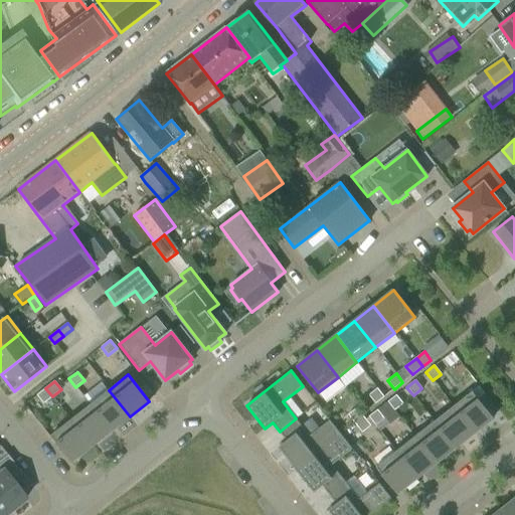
[(52,396),(45,388),(36,395),(43,403),(52,396)]
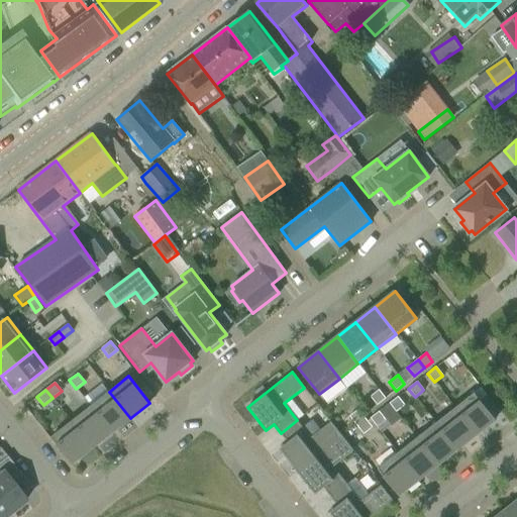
[(385,399),(379,390),(370,397),(377,405),(385,399)]
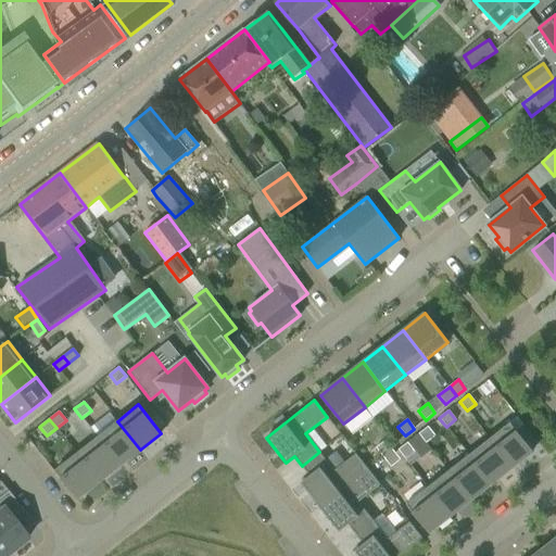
[(140,450),(117,421),(97,438),(119,466),(140,450)]
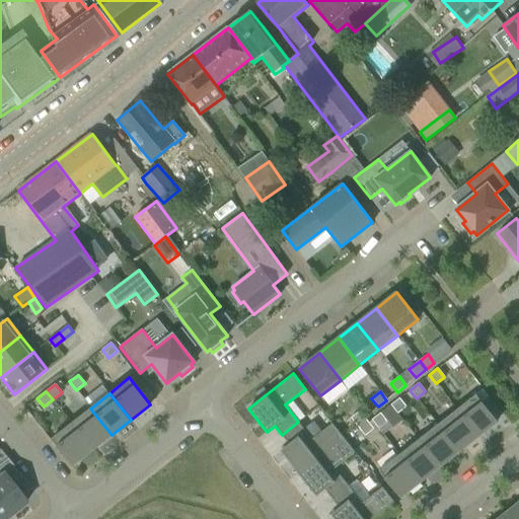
[(497,421),(475,394),(456,410),(477,437),(497,421)]
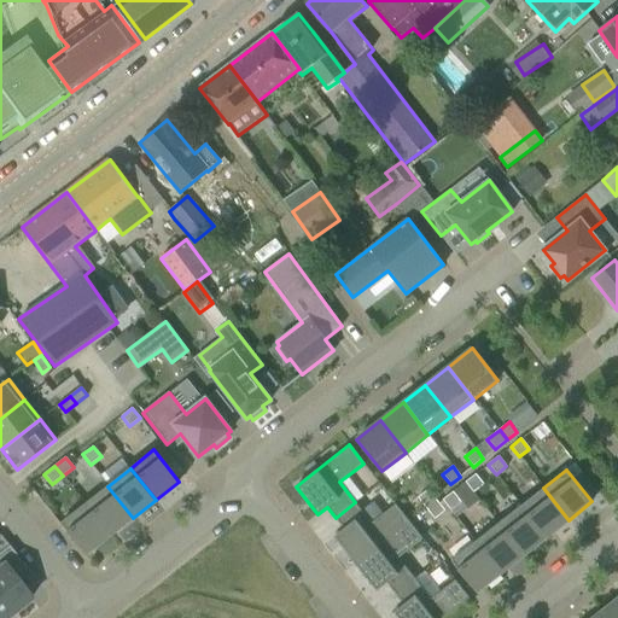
[(483,484),(476,474),(465,482),(473,493),(483,484)]
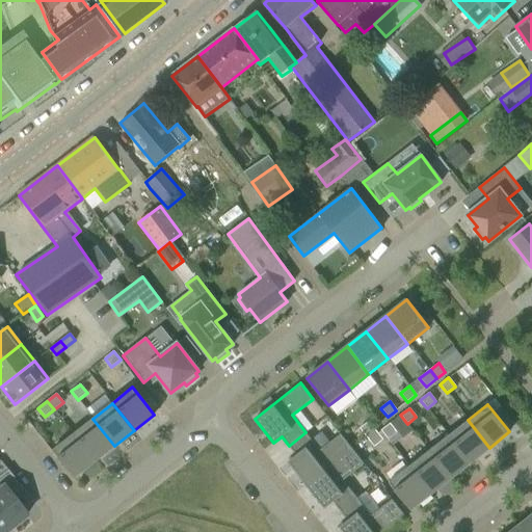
[(114,446),(92,419),(73,433),(95,461),(114,446)]
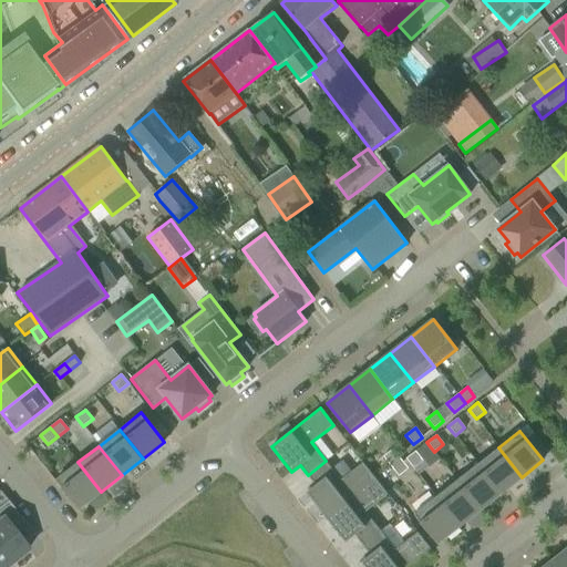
[(522,477),(498,447),(477,464),(501,494),(522,477)]
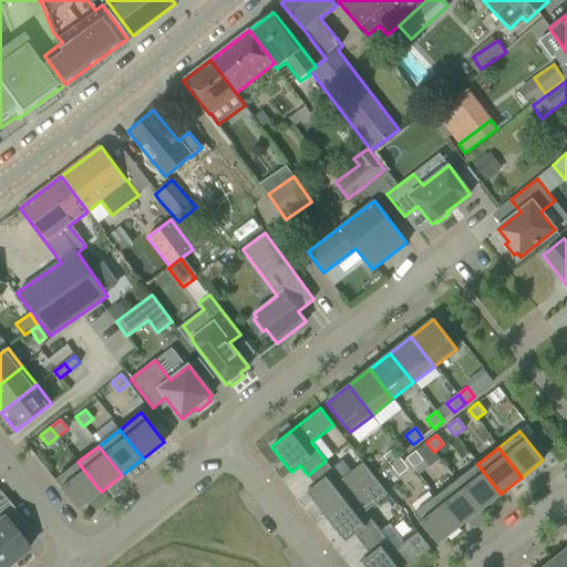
[(400,459),(392,449),(383,456),(391,466),(400,459)]
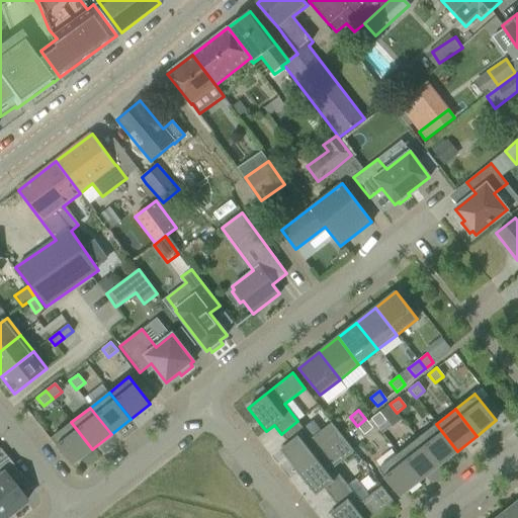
[(385,421),(379,412),(370,419),(377,428),(385,421)]
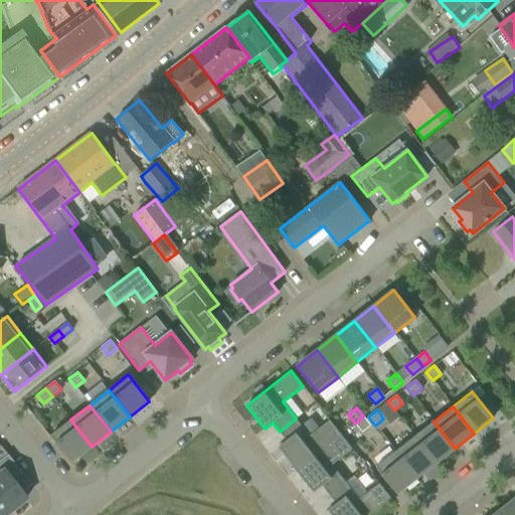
[(370,425),(363,416),(355,423),(362,433),(370,425)]
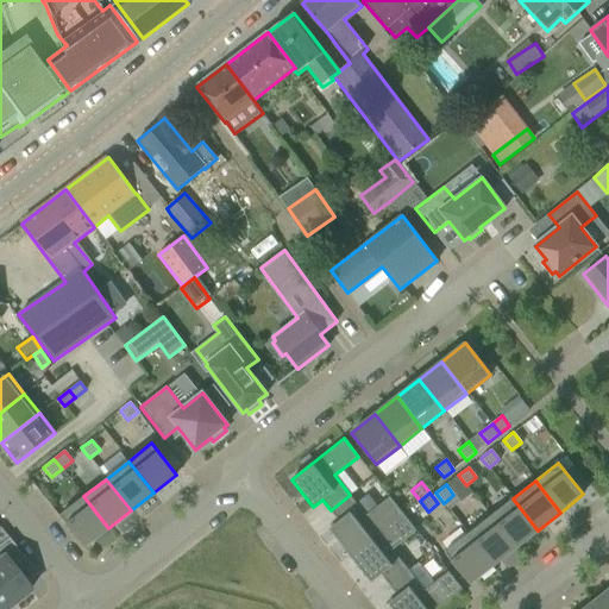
[(365,515),(350,495),(331,510),(339,521),(330,528),(351,556),(403,514),(389,496),(365,515)]
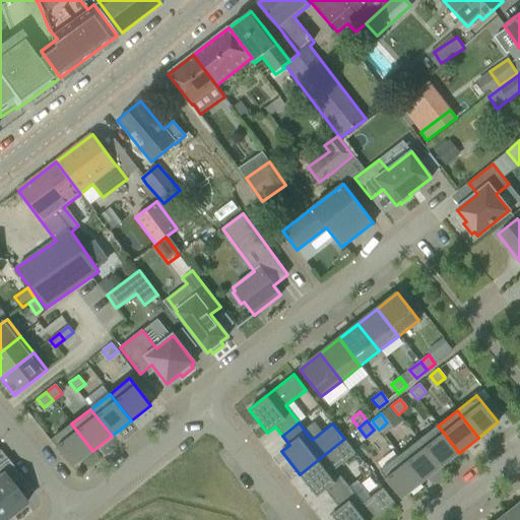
[(92,451),(71,424),(51,440),(72,466),(92,451)]
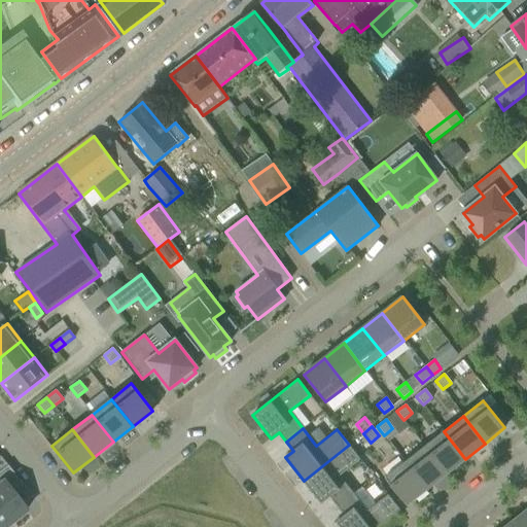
[(465,459),(444,431),(424,447),(446,473),(465,459)]
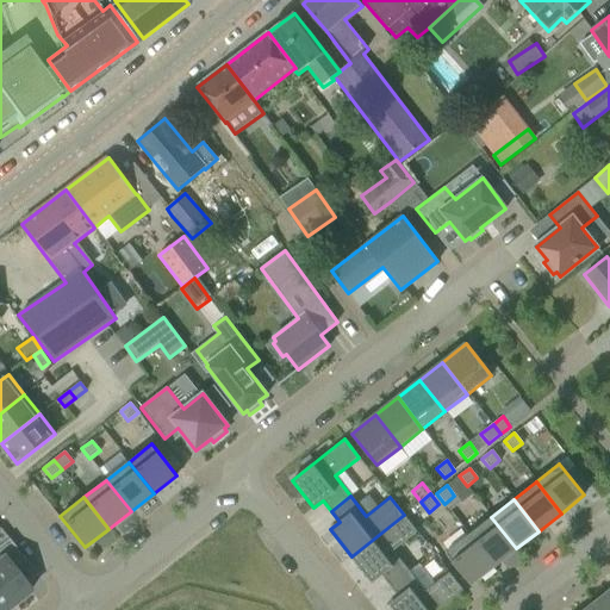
[(409,571),(393,551),(417,531),(404,515),(352,556),(372,583),(381,576),(390,586),(409,571)]
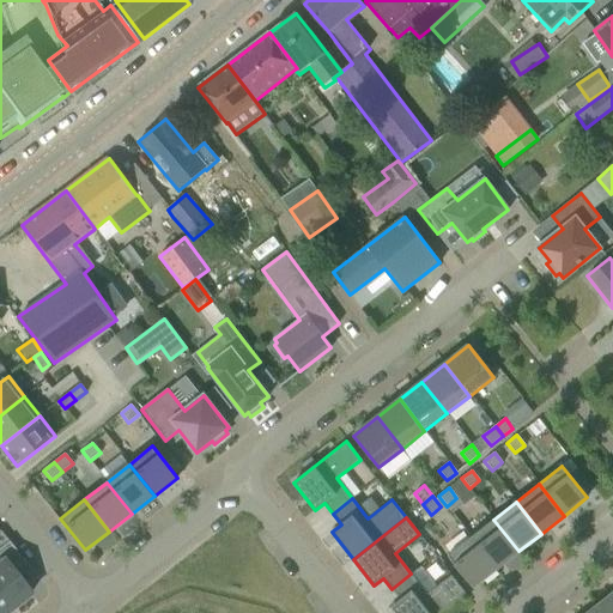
[(519,551),(493,520),(471,538),(496,569),(519,551)]
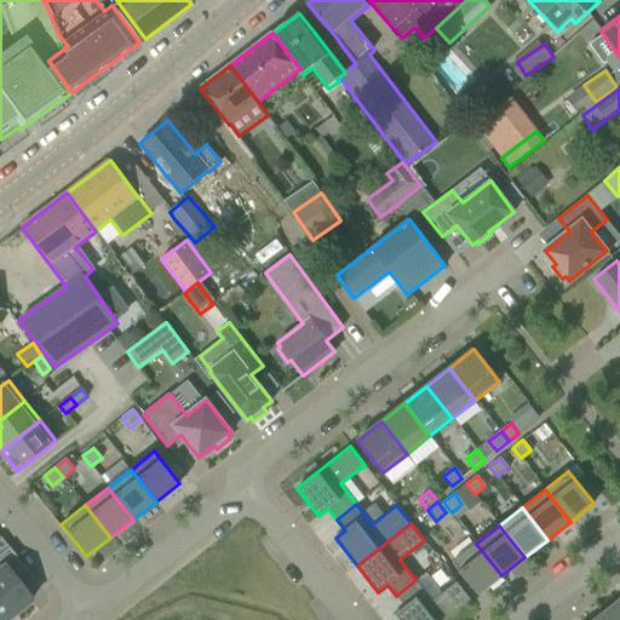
[(501,575),(476,544),(453,562),(478,595),(501,575)]
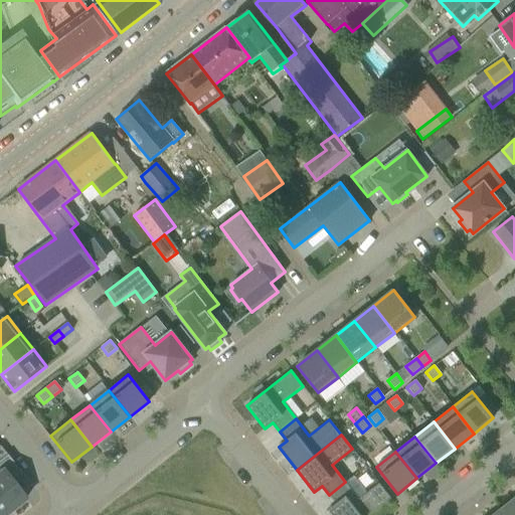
[(25,499),(11,481),(21,473),(6,455),(0,459),(0,468),(1,470),(0,471),(0,498),(9,511),(24,499),(25,499)]
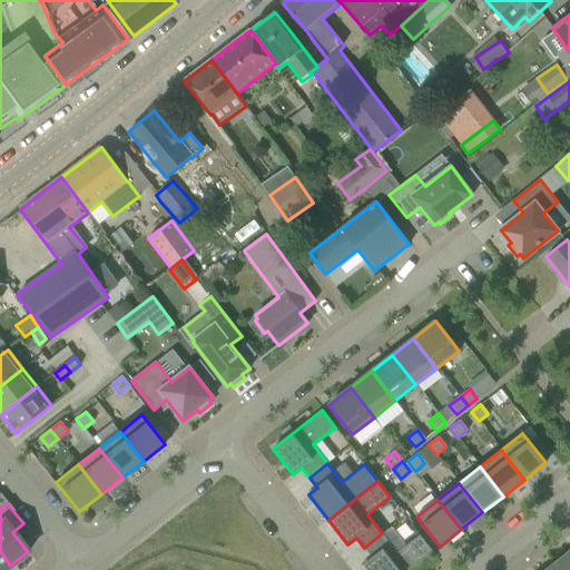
[(397,552),(382,533),(364,548),(372,558),(363,564),(367,569),(409,569),(433,551),(420,534),(397,552)]
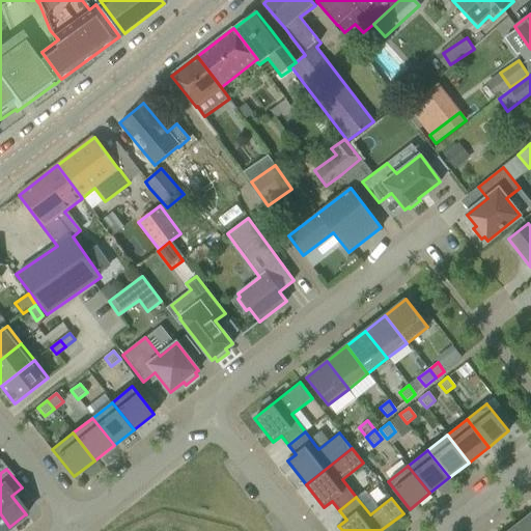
[(9,527),(0,513),(0,530),(2,530),(8,527),(9,527)]
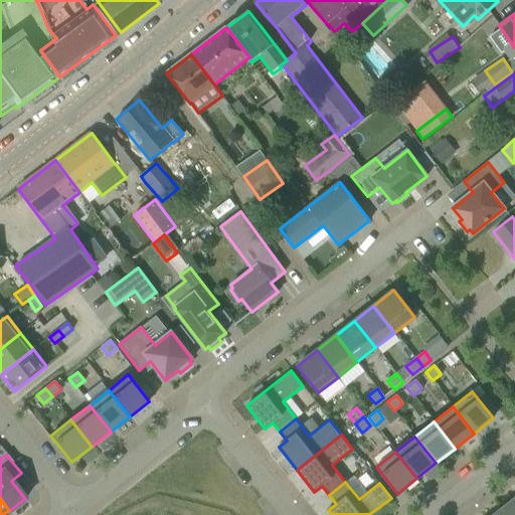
[(508,514),(514,514),(514,498),(503,508),(508,514)]
